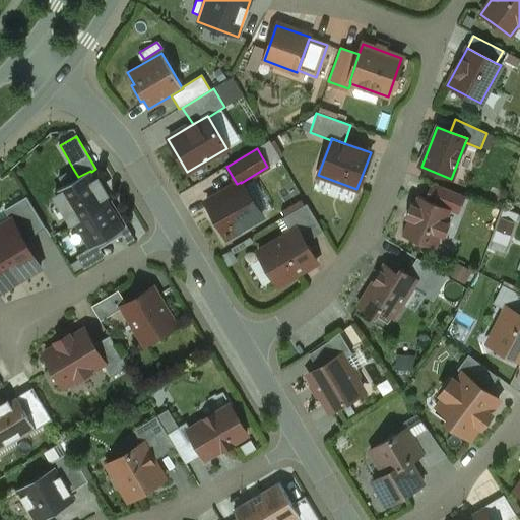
[(64,187),(79,178),(78,177),(73,169),(59,178),(64,187)]
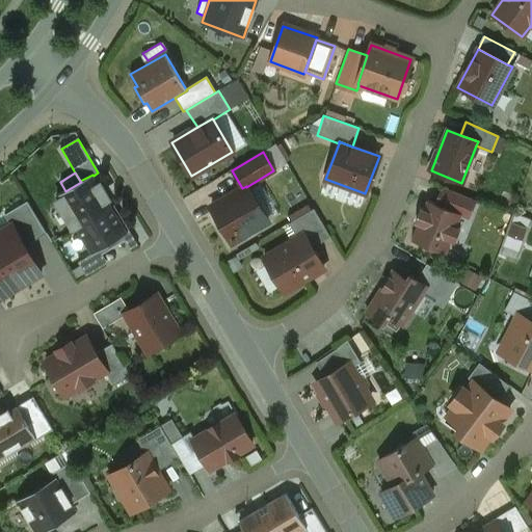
[(94,176),(92,175),(81,182),(65,191),(57,196),(77,229),(112,208),(94,176)]
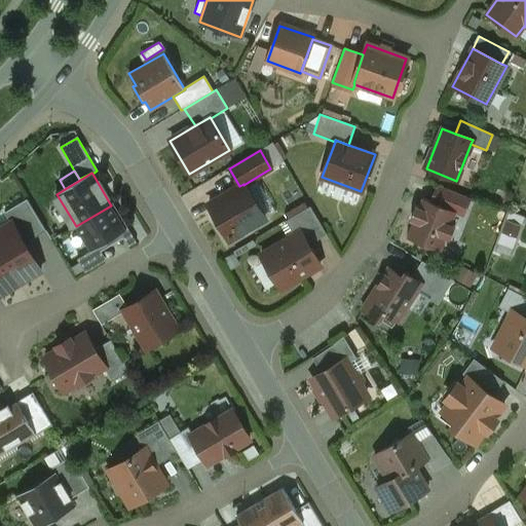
[(239,186),(209,204),(229,239),(264,219),(243,185),(243,184),(239,186)]
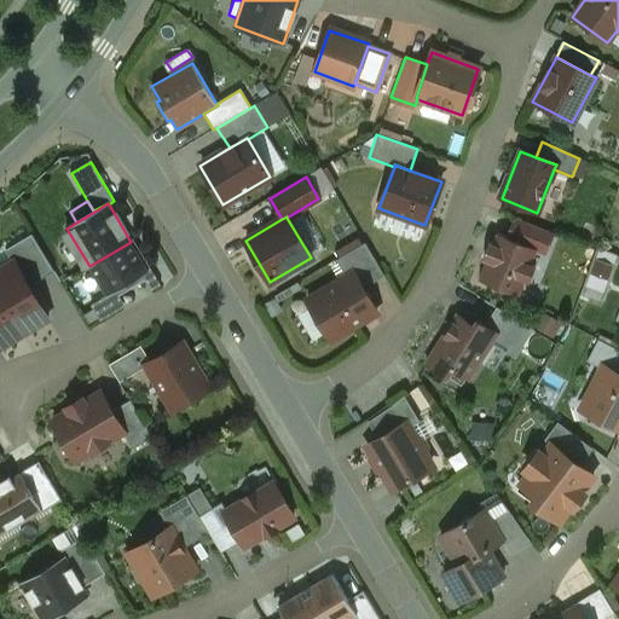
[(513,219),(505,237),(536,249),(536,252),(545,255),(553,235),(513,219)]
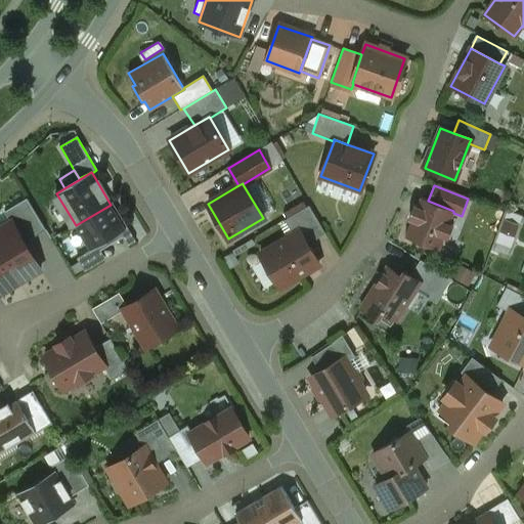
[(428,201),(420,198),(417,207),(413,206),(407,219),(411,220),(405,236),(438,250),(443,237),(447,238),(452,225),(448,224),(453,213),(453,211),(428,201)]
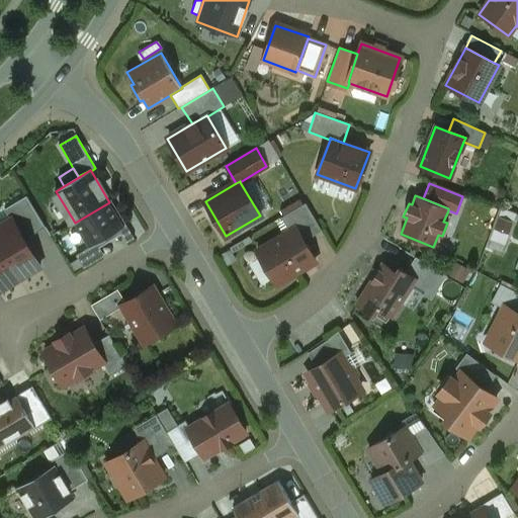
[(12,219),(24,240),(46,228),(27,196),(5,209),(11,220),(12,219)]
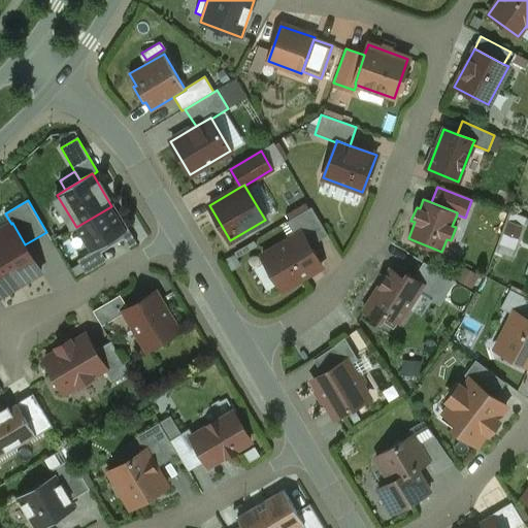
[(111,206),(76,227),(92,253),(99,249),(122,235),(127,232),(127,231),(111,206)]
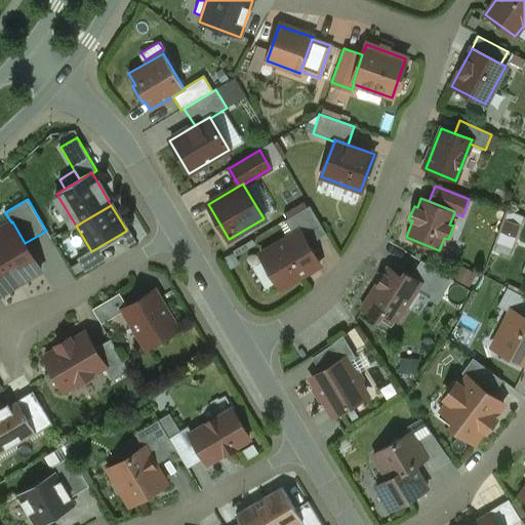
[(299,232),(308,245),(326,234),(309,206),(284,220),(293,235),(299,232)]
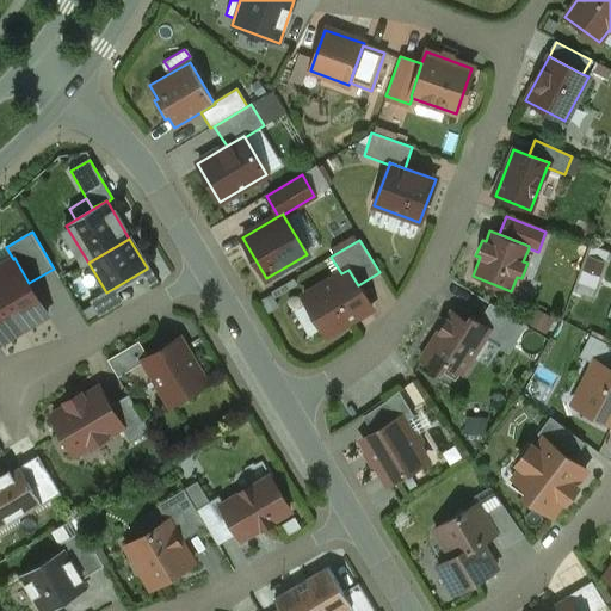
[(603,263),(588,257),(584,270),(598,275),(603,263)]
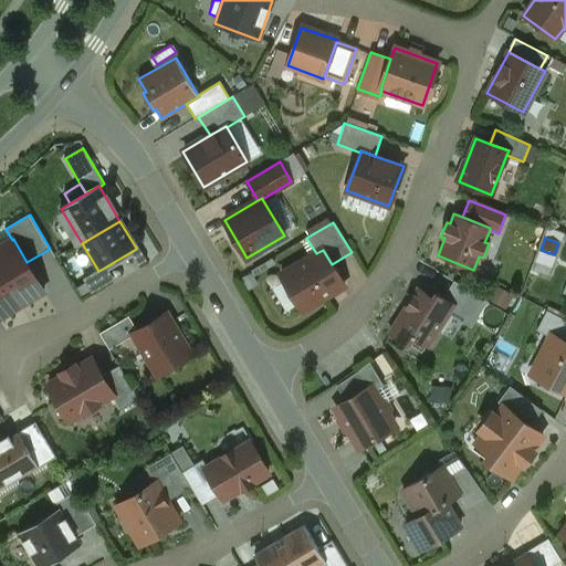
[(12,240),(0,247),(0,270),(22,306),(44,293),(27,262),(13,239),(12,240)]
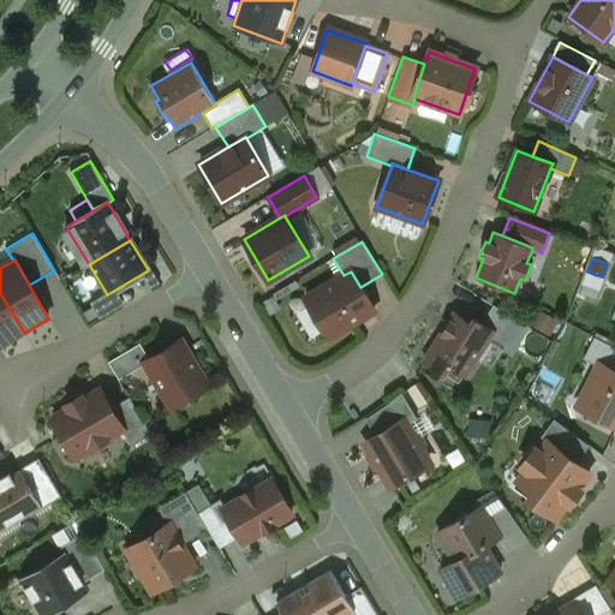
[(160,284),(150,268),(148,269),(148,270),(142,274),(144,279),(150,288),(154,286),(155,287),(160,284)]
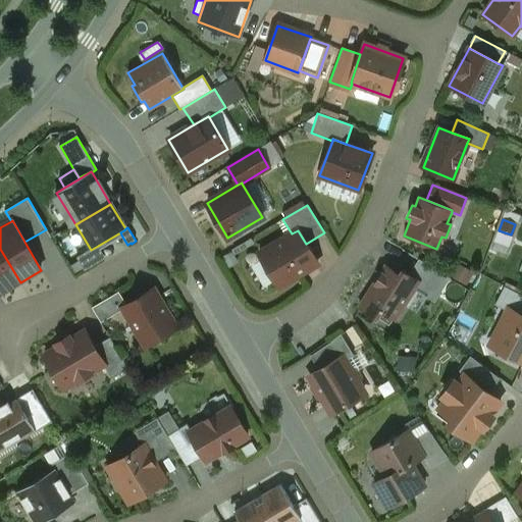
[(292,233),(258,254),(277,286),(317,263),(306,244),(298,230),(292,233)]
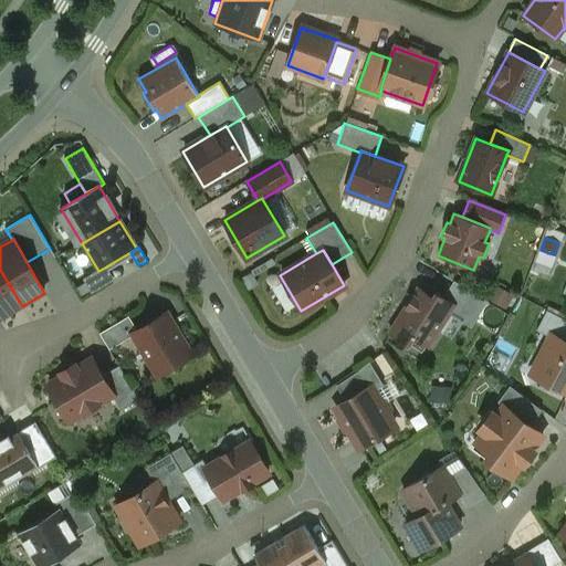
[(106,266),(109,271),(133,257),(130,252),(106,266)]
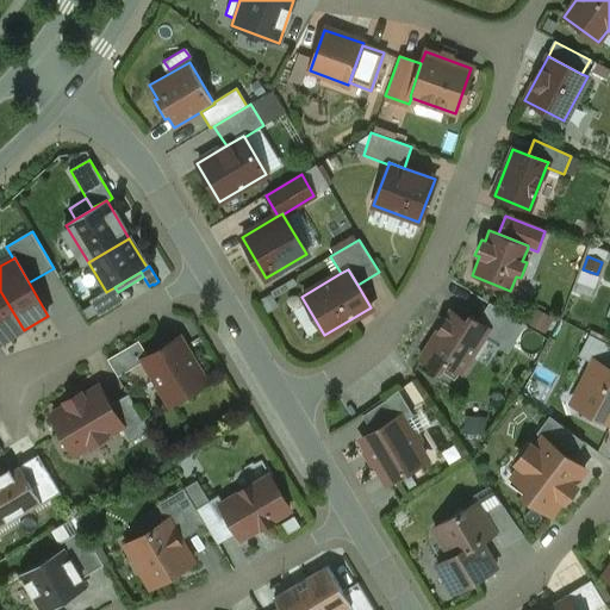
[(114,287),(106,292),(89,302),(99,317),(124,302),(118,292),(114,287)]
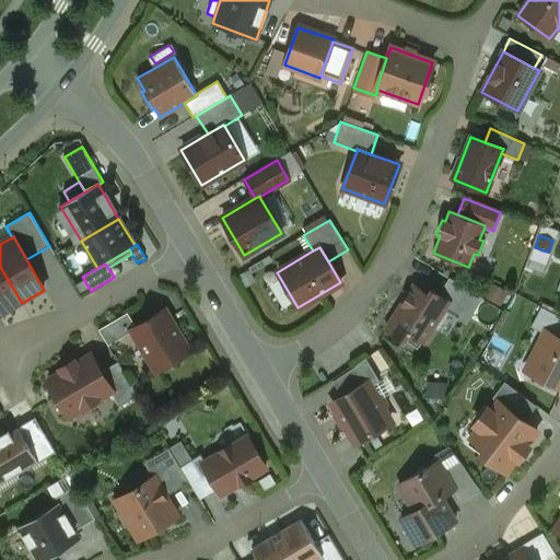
[(0,267),(0,315),(22,303),(0,267)]
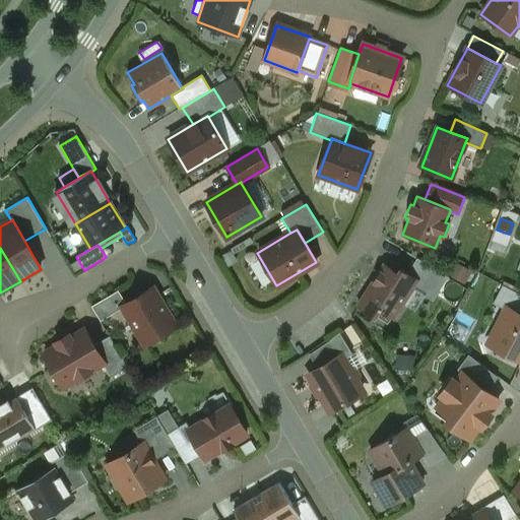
[(416,258),(406,273),(416,280),(413,283),(435,298),(448,277),(416,258)]
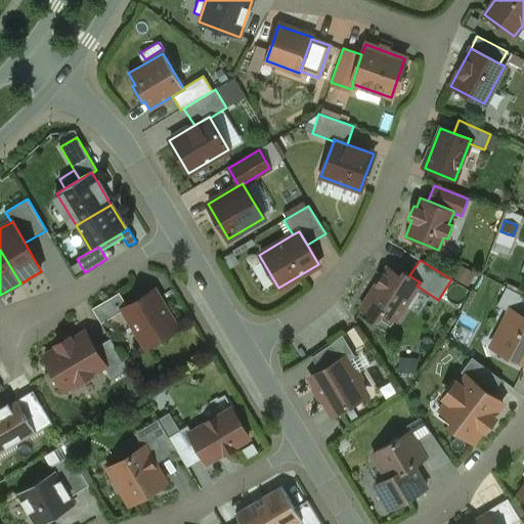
[(401,276),(387,267),(383,274),(381,276),(382,276),(378,282),(377,285),(360,308),(377,318),(381,312),(395,320),(417,286),(420,282),(409,275),(403,272),(401,276)]
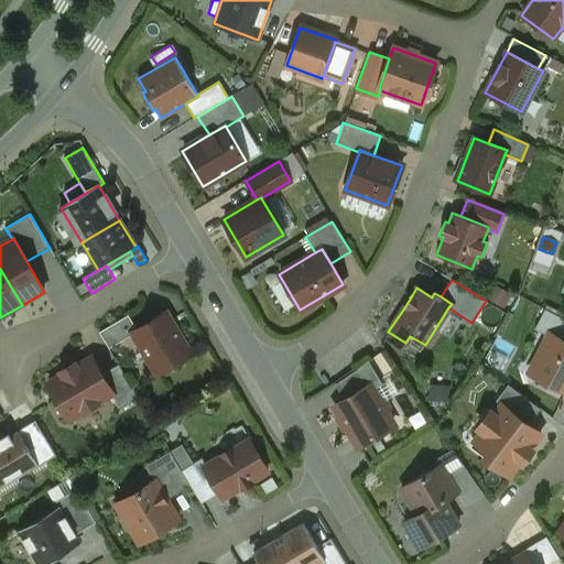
[(534,329),(548,336),(549,334),(563,340),(563,320),(544,310),(534,329)]
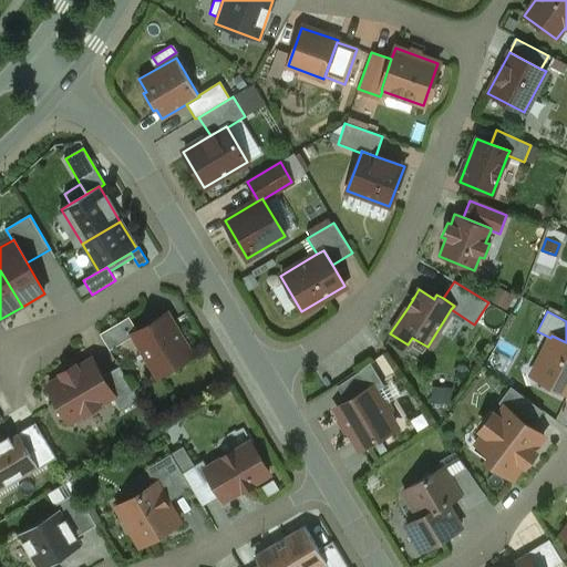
[(136,332),(132,334),(134,336),(157,375),(191,357),(166,315),(136,332)]
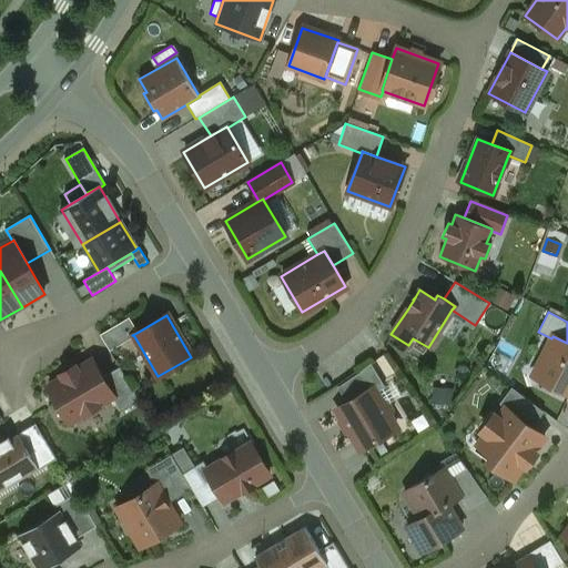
[(109,352),(134,336),(132,335),(137,333),(128,318),(100,335),(109,352)]
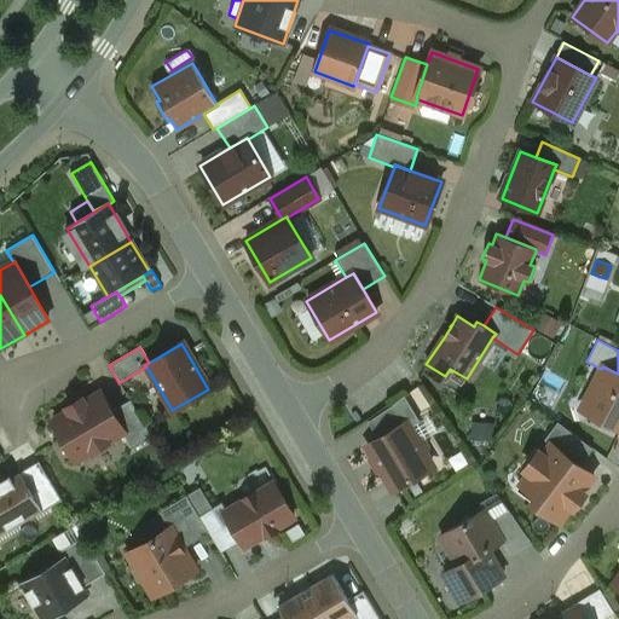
[(618,374),(602,366),(601,369),(580,410),(596,417),(599,426),(608,423),(618,428),(618,374)]
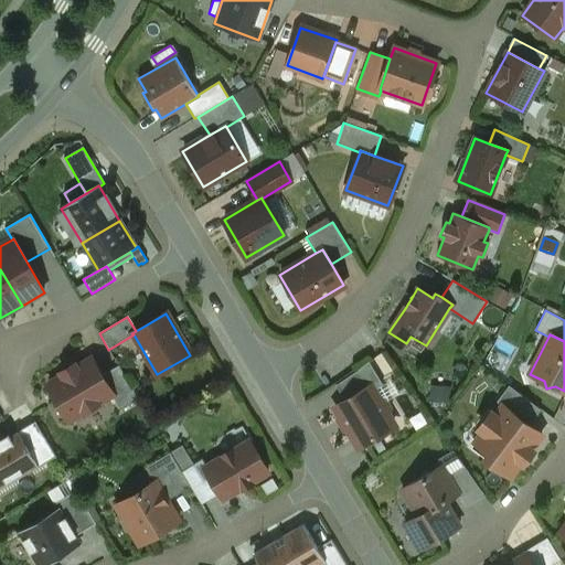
[(61,376),(46,384),(68,420),(80,414),(82,417),(103,404),(100,402),(110,395),(113,394),(102,376),(91,359),(76,368),(75,364),(60,373),(61,376)]
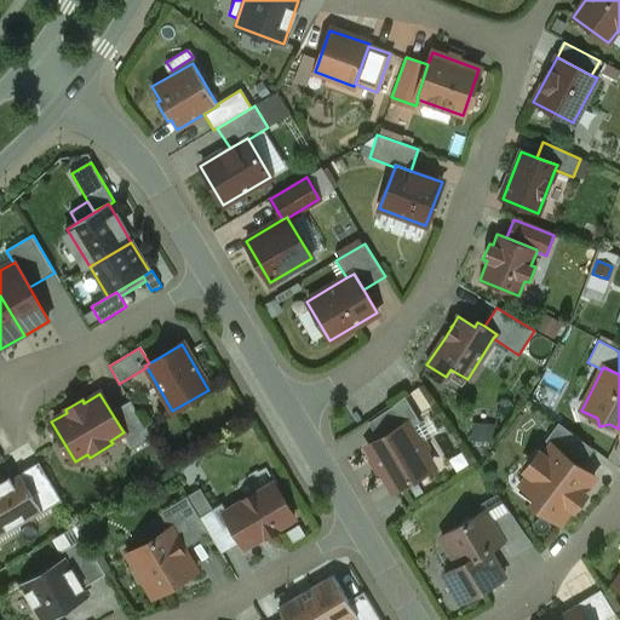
[(369,422),(379,440),(406,424),(408,429),(419,423),(405,397),(369,422)]
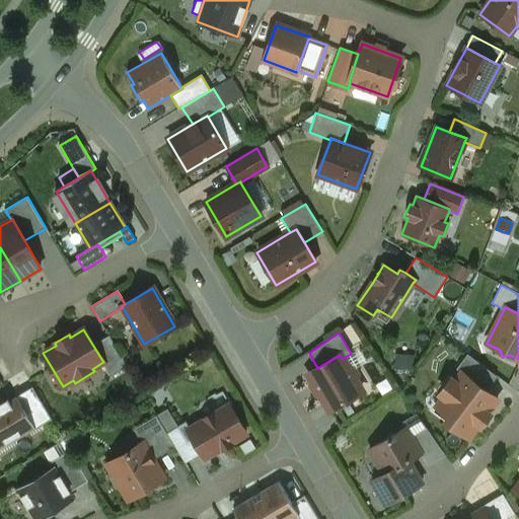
[(108,336),(93,346),(103,362),(101,363),(110,377),(127,367),(108,336)]
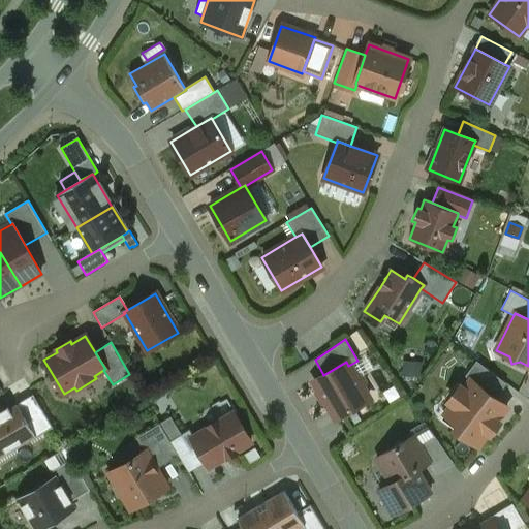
[(465,376),(470,380),(470,379),(495,398),(505,383),(476,361),(465,376)]
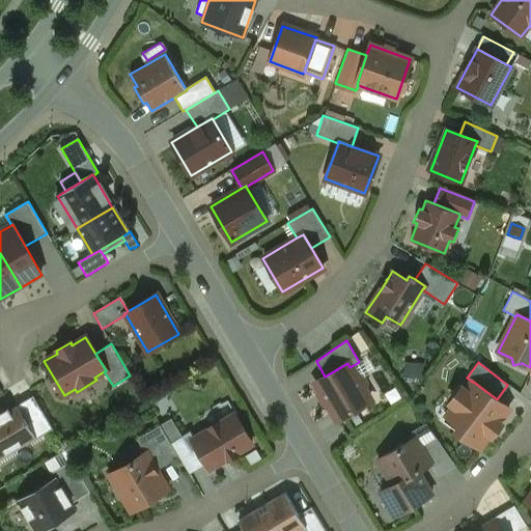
[(325,376),(314,383),(320,393),(327,402),(337,420),(369,400),(363,389),(364,389),(366,384),(361,376),(356,374),(355,375),(350,367),(347,363),(325,376)]
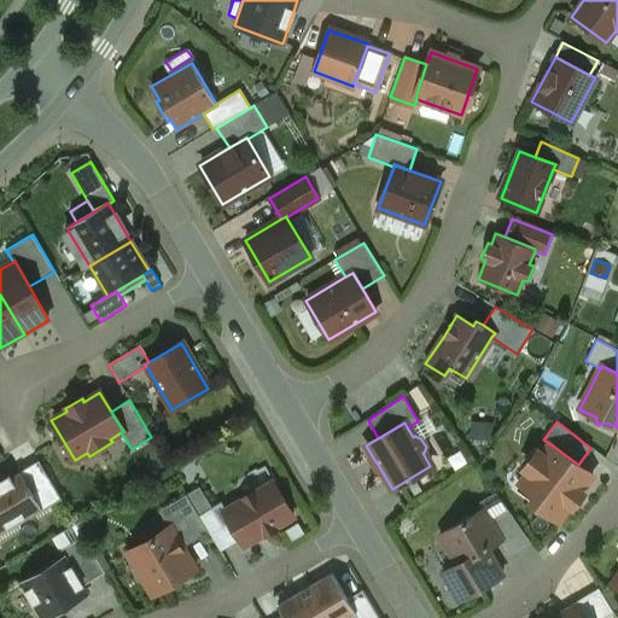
[(578,465),(549,443),(549,444),(541,454),(536,450),(523,468),(528,472),(519,484),(536,496),(531,502),(557,522),(569,506),(571,508),(583,493),(581,491),(592,476),(578,465)]
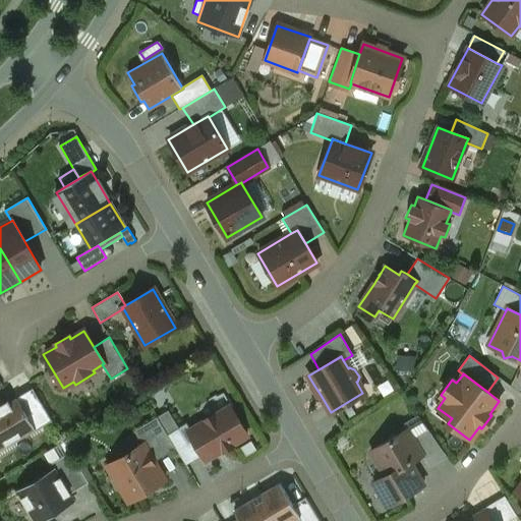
[(321,395),(314,386),(310,388),(316,397),(321,395)]
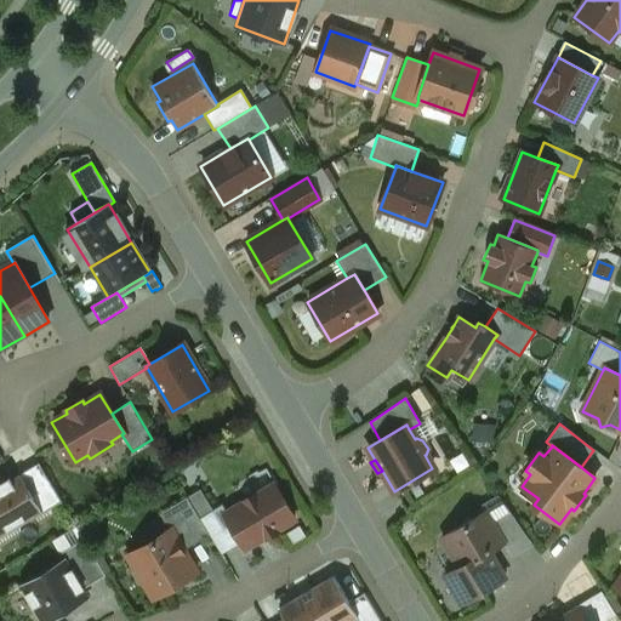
[(38,463),(20,474),(43,513),(61,502),(38,463)]
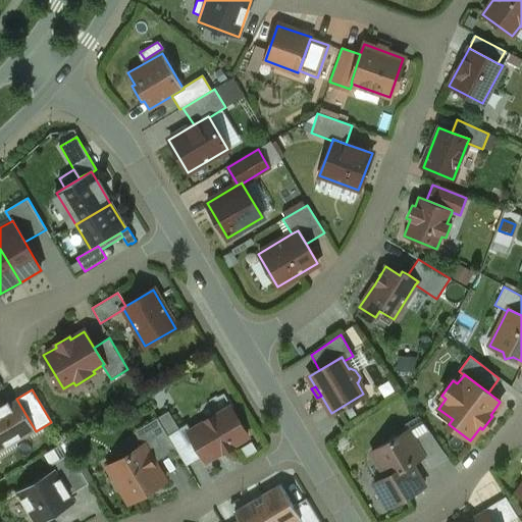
[(0,451),(36,431),(16,399),(9,403),(7,401),(0,405),(0,451)]
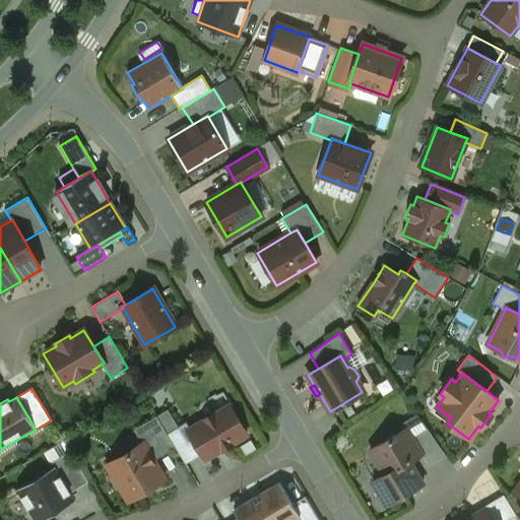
[(190,430),(188,432),(193,440),(201,453),(204,459),(220,449),(221,451),(233,444),(232,443),(246,434),(230,406),(215,415),(214,413),(203,419),(204,421),(190,430)]
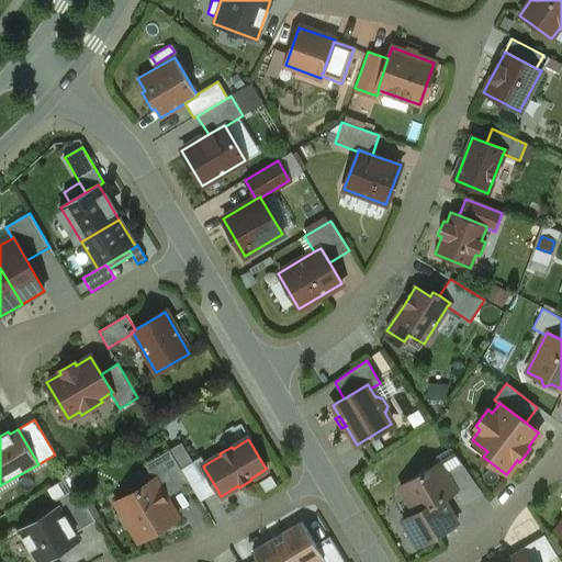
[(155,480),(166,498),(189,484),(180,469),(169,450),(144,464),(154,480),(155,480)]
